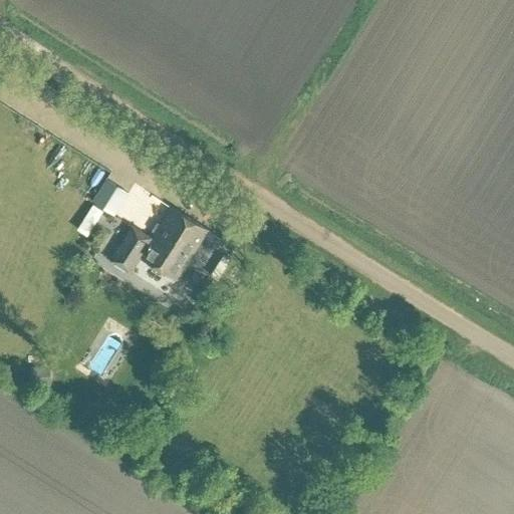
[(115,216),(130,193),(106,178),(92,200),(94,202),(115,216)]
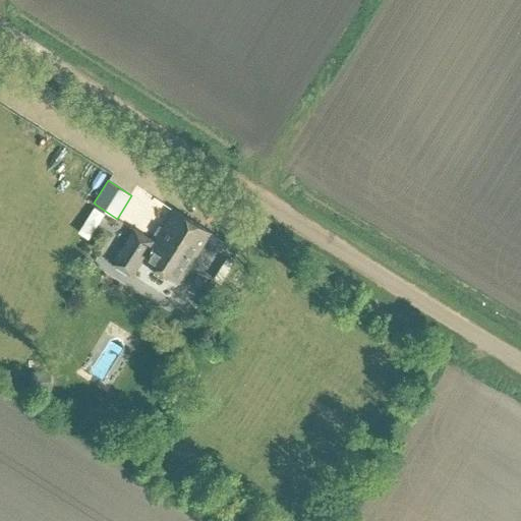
[(89,239),(107,213),(96,206),(78,231),(89,239)]
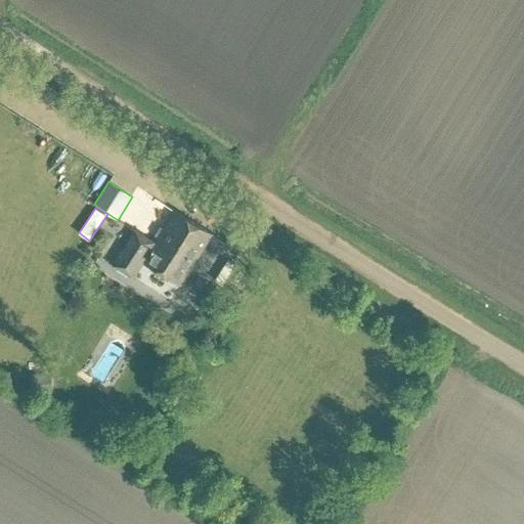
[(181,285),(213,233),(175,210),(155,242),(135,229),(113,265),(133,277),(144,261),(181,285)]
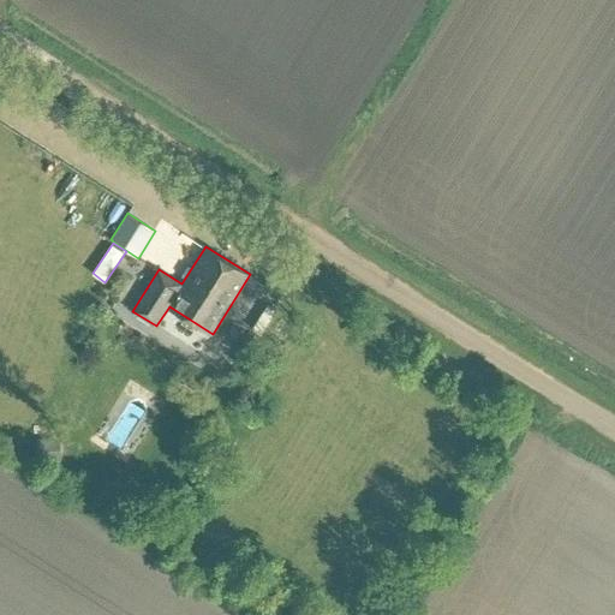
[(269,294),(254,320),(264,327),(281,303),(269,294)]
